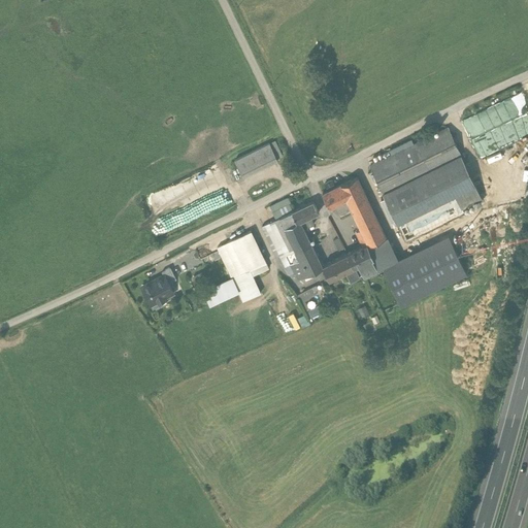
[(481,156),(521,139),(518,133),(510,136),(505,124),(472,136),(481,156)]
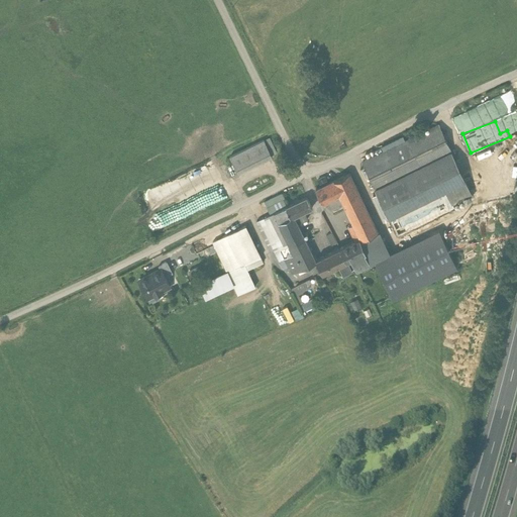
[(438,124),(363,161),(388,214),(390,214),(397,228),(452,200),(452,202),(471,193),(450,151),(451,151),(438,124)]
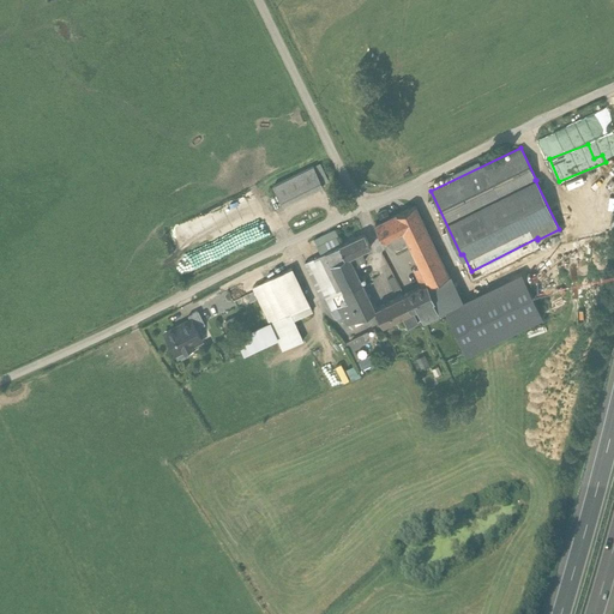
[(323,186),(313,167),(272,186),(277,194),(270,198),(275,206),(281,204),(282,205),(323,186)]
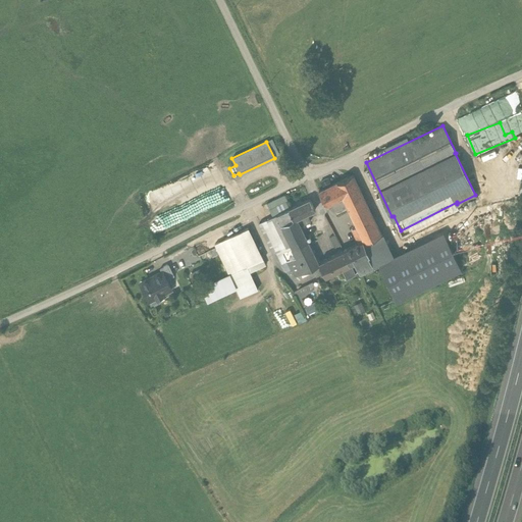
[(364,241),(368,254),(386,246),(353,174),(318,191),(324,205),(331,202),(336,213),(348,208),(358,227),(364,241)]
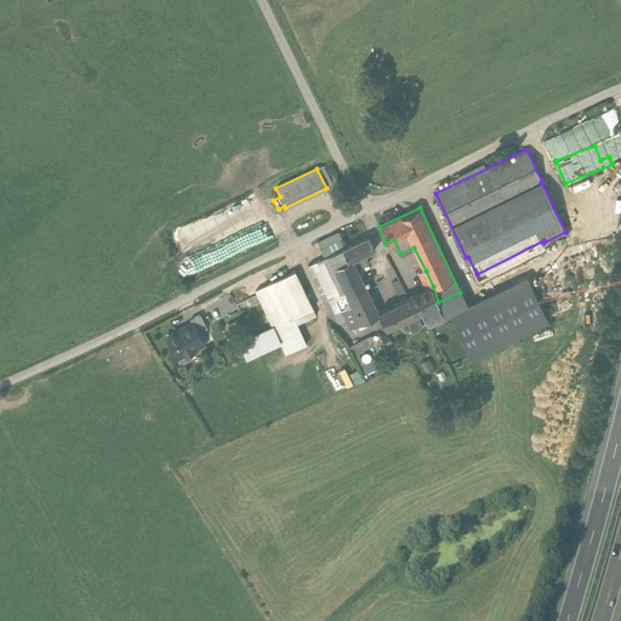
[(325,248),(329,255),(342,249),(345,248),(340,240),(342,239),(340,233),(317,243),(320,250),(325,248)]
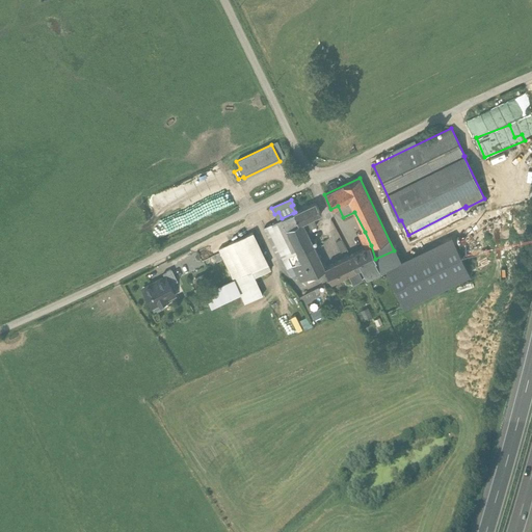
[(295,212),(293,213),(298,224),(302,222),(313,217),(321,214),(315,203),(295,212)]
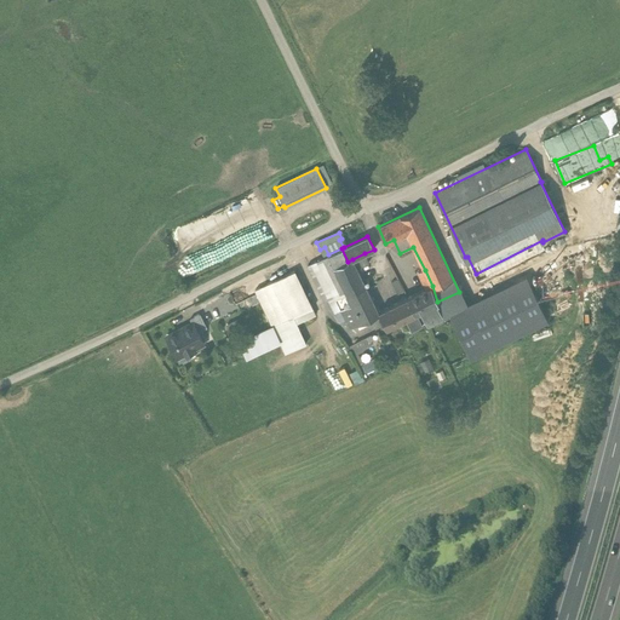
[(328,254),(333,265),(348,294),(366,286),(357,269),(352,259),(348,262),(342,248),(328,254)]
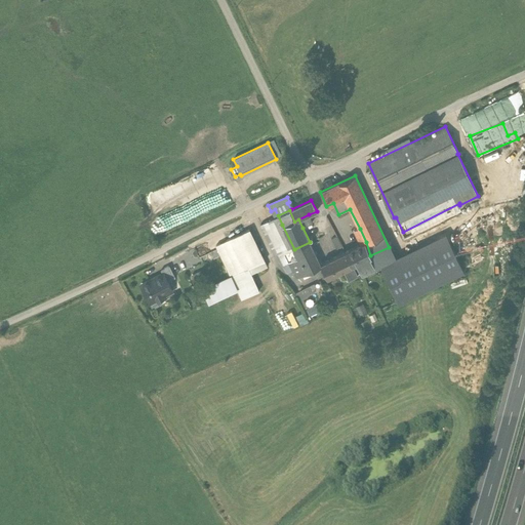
[(312,223),(309,214),(298,219),(303,228),(312,223)]
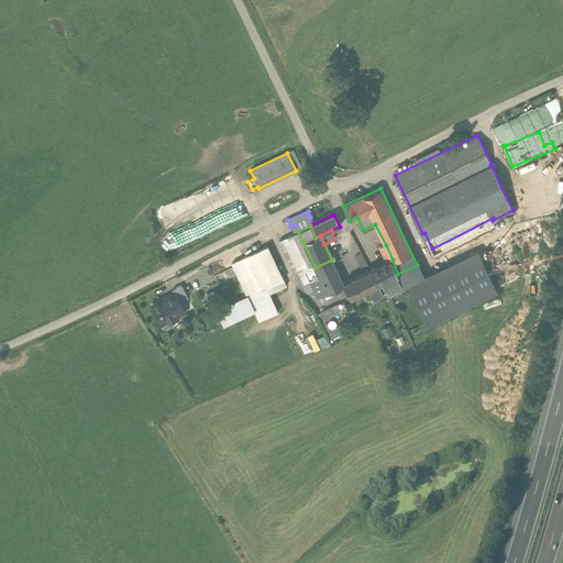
[(297,273),(316,267),(302,241),(298,231),(279,241),(295,274),(297,273)]
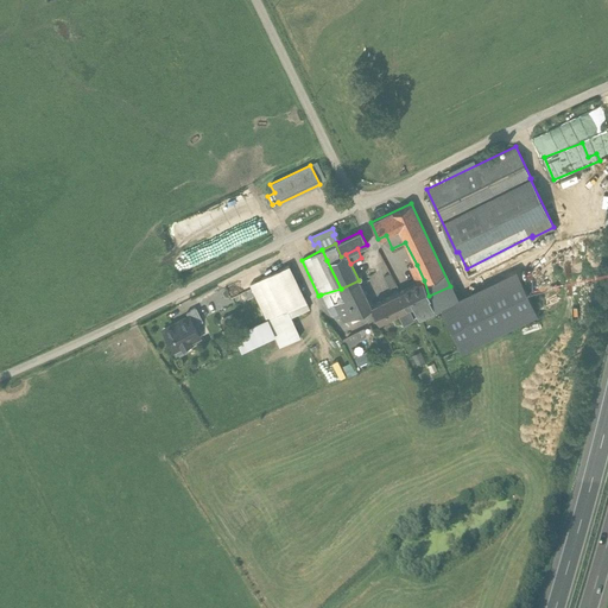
[(410,267),(417,283),(424,280),(417,265),(410,267)]
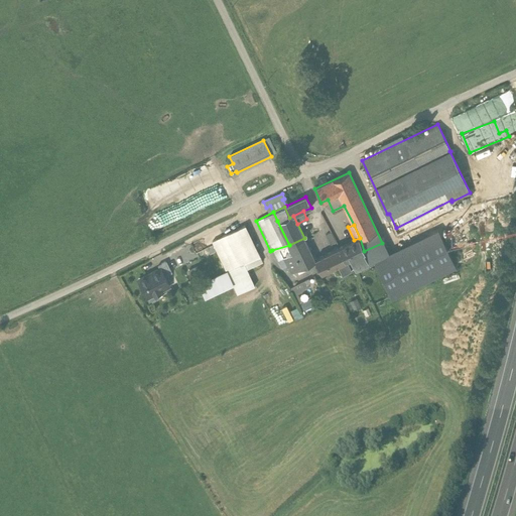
[(262,261),(245,226),(213,241),(226,270),(199,283),(206,297),(233,284),(237,294),(255,286),(247,269),(262,261)]
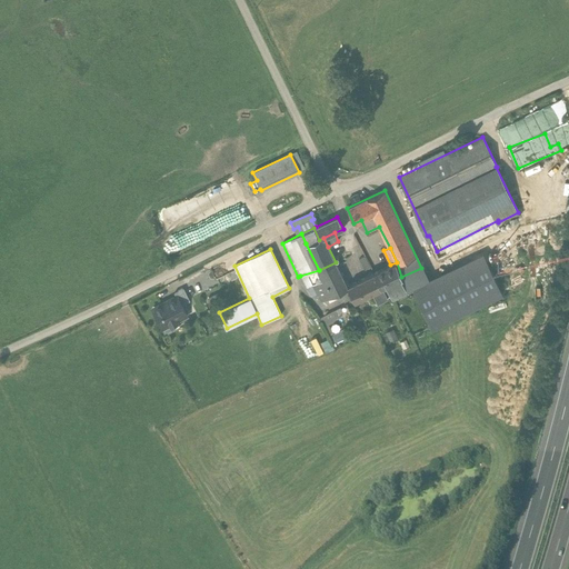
[(482,252),(427,279),(412,286),(431,327),(501,292),(482,252)]
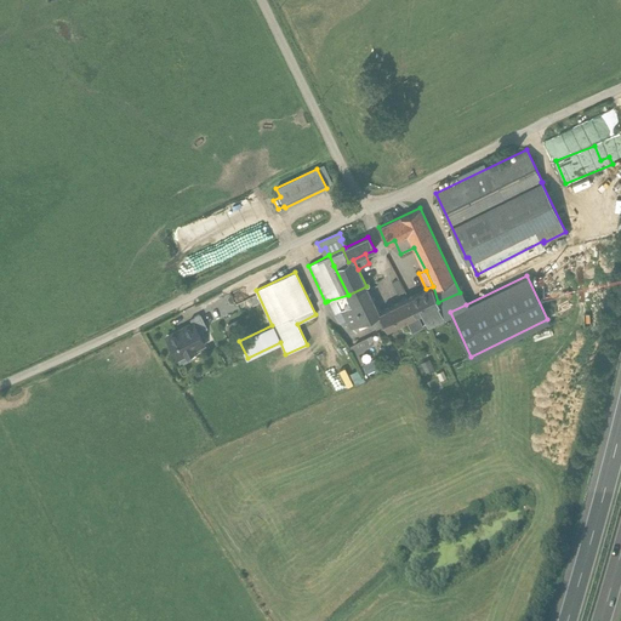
[(392,283),(398,294),(404,291),(398,279),(392,283)]
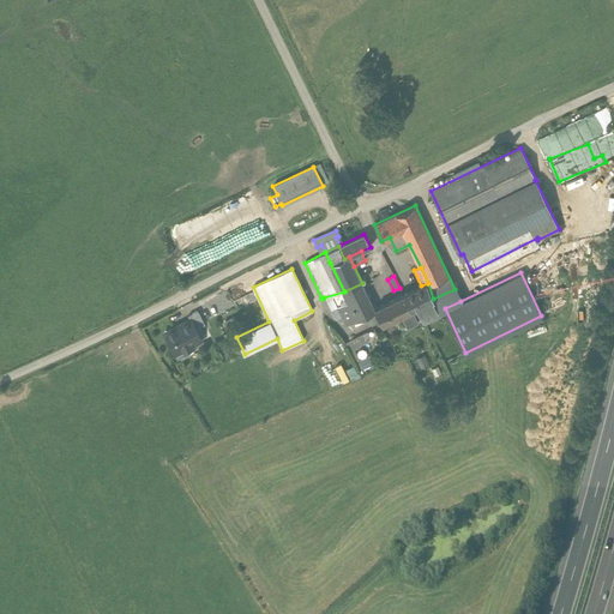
[(374,309),(362,283),(344,292),(348,301),(337,306),(342,317),(345,324),(374,309)]
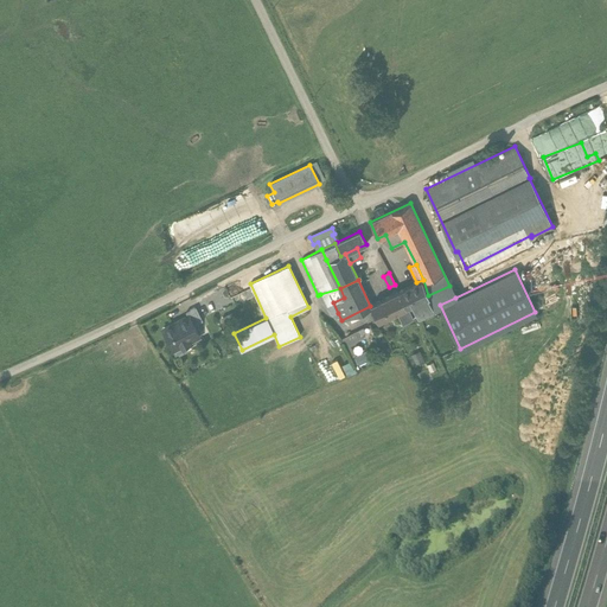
[(416,282),(398,291),(407,306),(411,304),(417,314),(417,317),(434,308),(428,295),(423,280),(416,282)]
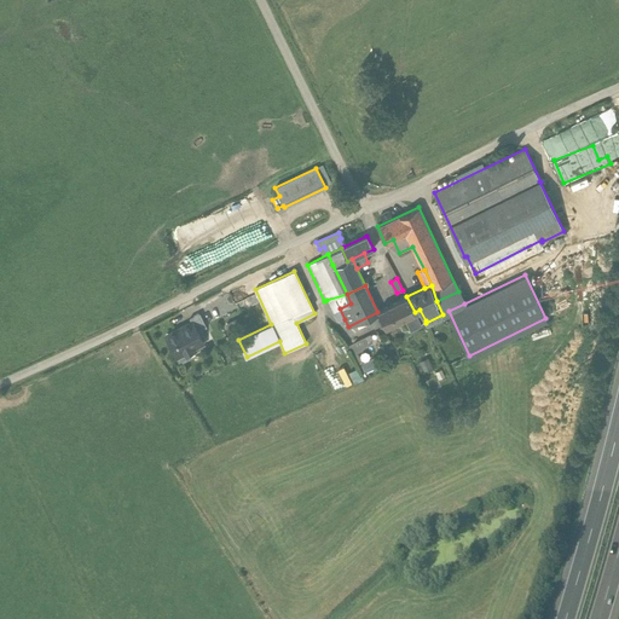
[(464,304),(458,291),(437,301),(443,314),(449,311),(464,304)]
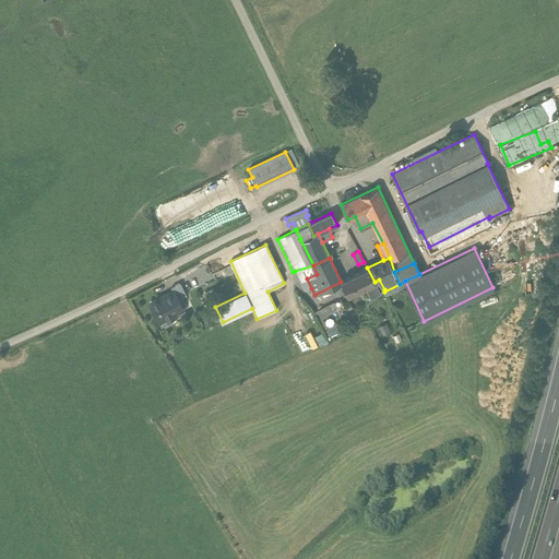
[(313,265),(295,271),(300,282),(306,290),(311,288),(307,278),(317,274),(313,265)]
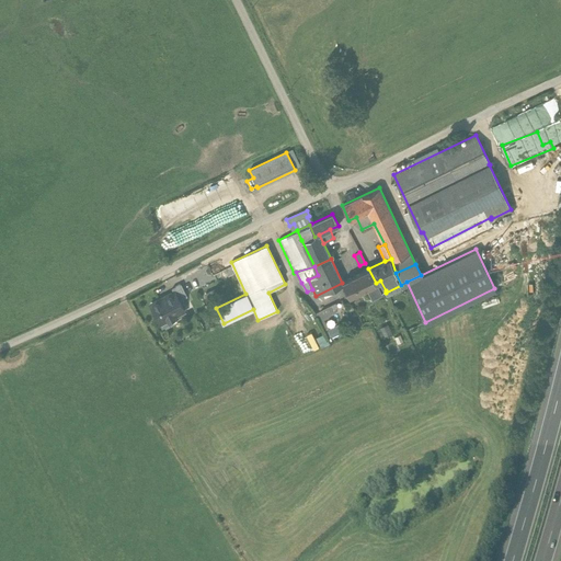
[(371,297),(386,290),(380,281),(376,283),(368,268),(342,282),(350,295),(367,287),(371,297)]
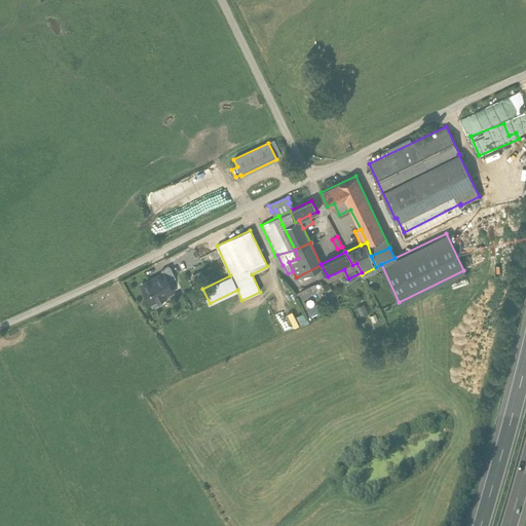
[(160,270),(162,273),(163,273),(167,282),(175,277),(170,266),(160,270)]
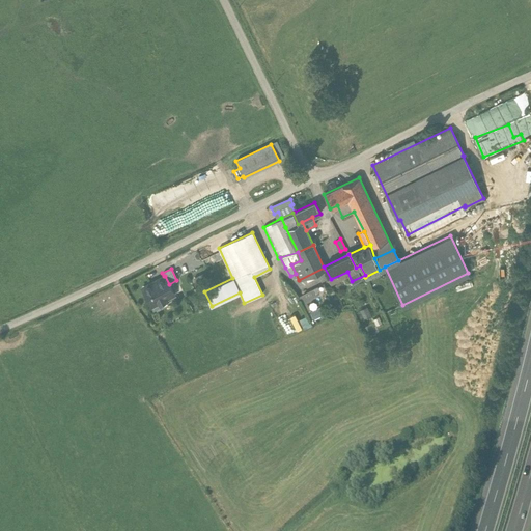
[(174,294),(169,284),(165,276),(164,276),(158,279),(158,278),(150,282),(150,283),(142,287),(155,311),(160,308),(157,303),(174,294)]
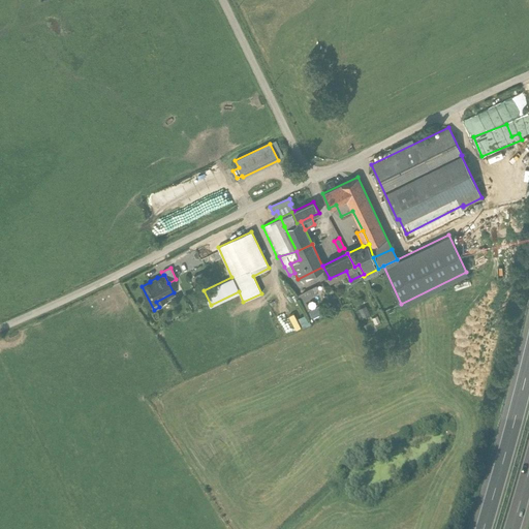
[(313,317),(327,312),(315,286),(302,291),(313,317)]
